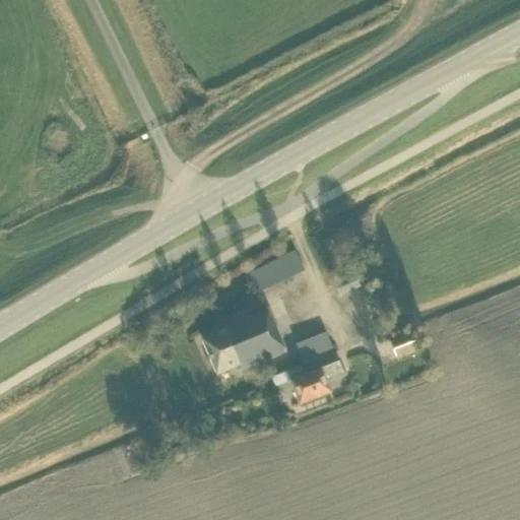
[(243,276),(253,295),(302,270),(291,252),(243,276)]
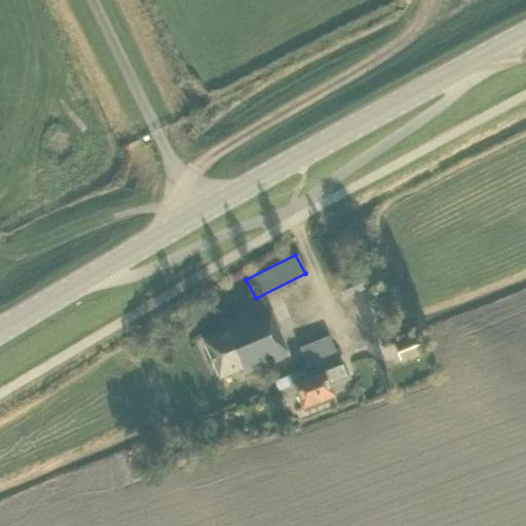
[(243,374),(289,355),(268,308),(228,326),(230,332),(203,343),(219,378),(241,369),(243,374)]
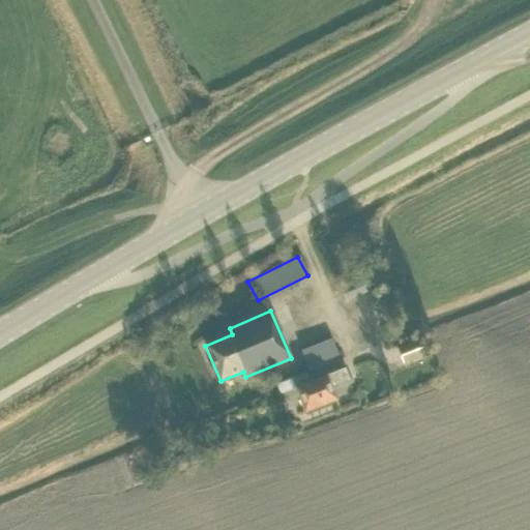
[(300,351),(308,373),(341,360),(332,339),(300,351)]
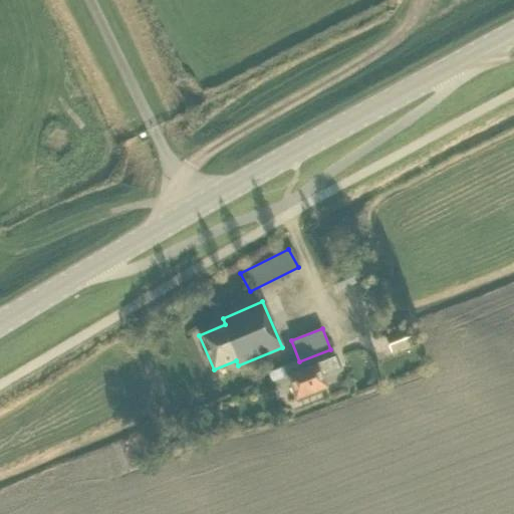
[(384,339),(391,352),(413,343),(408,330),(384,339)]
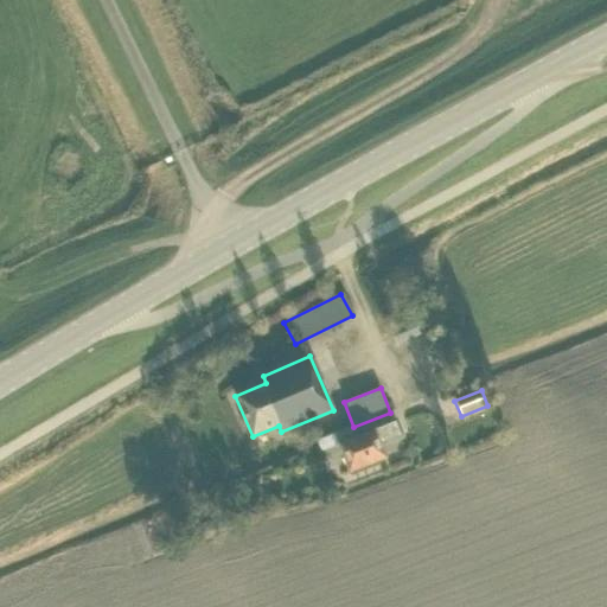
[(320,452),(336,446),(347,473),(383,459),(377,445),(397,436),(391,423),(355,438),(351,428),(317,442),(320,452)]
